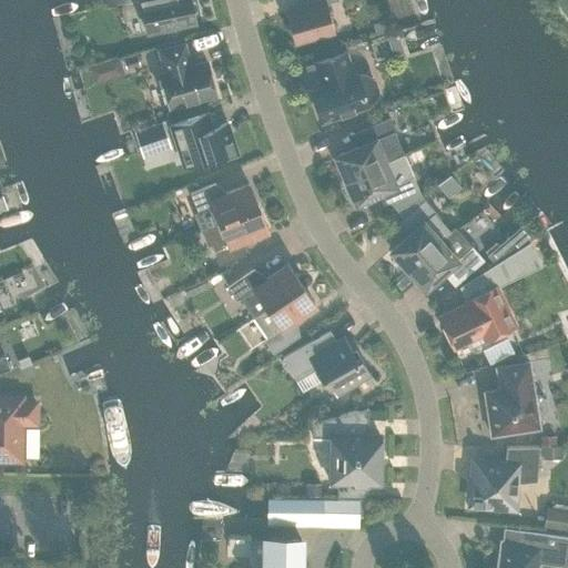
[(139,0),(146,32),(195,22),(190,0),(139,0)]
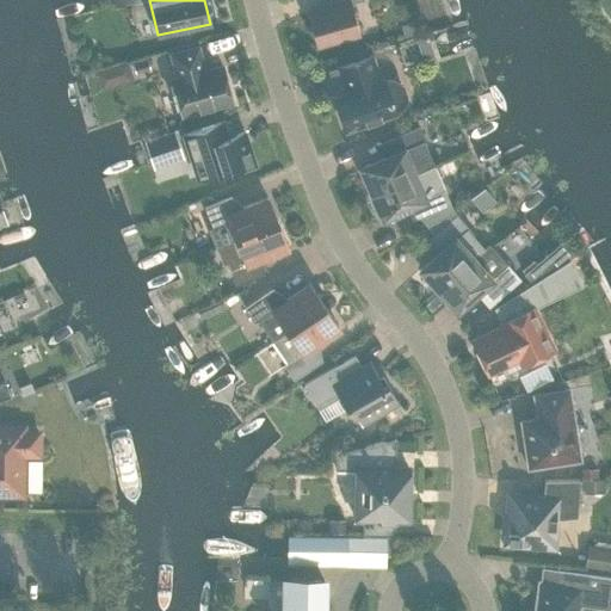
[(316,44),(358,32),(350,4),(360,0),(328,0),(331,7),(308,13),(316,44)]
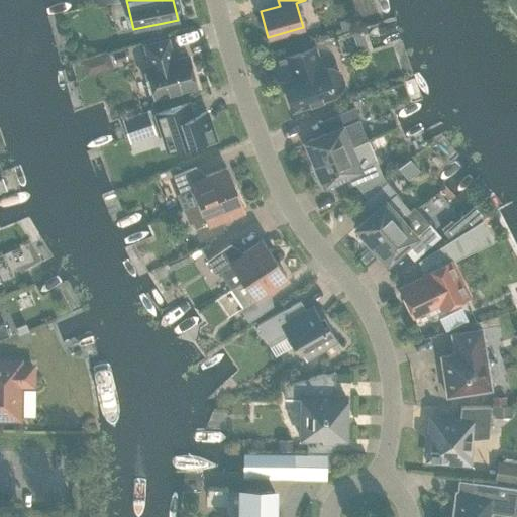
[(341,31),(353,28),(350,18),(338,21),(341,31)]
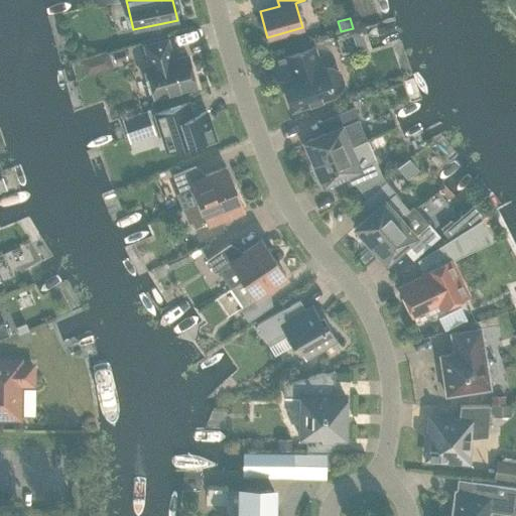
[(169,61),(167,54),(171,53),(167,39),(143,45),(149,67),(145,69),(152,97),(196,85),(188,56),(169,61)]
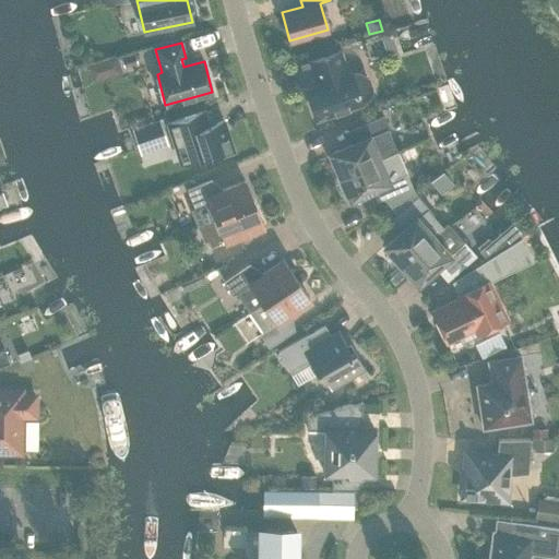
[(308,86),(305,87),(316,119),(334,114),(335,116),(348,111),(348,108),(361,104),(367,100),(369,97),(371,92),(372,87),(369,78),(366,74),(361,72),(356,71),(351,72),(348,72),(341,50),(309,61),(317,84),(308,86)]
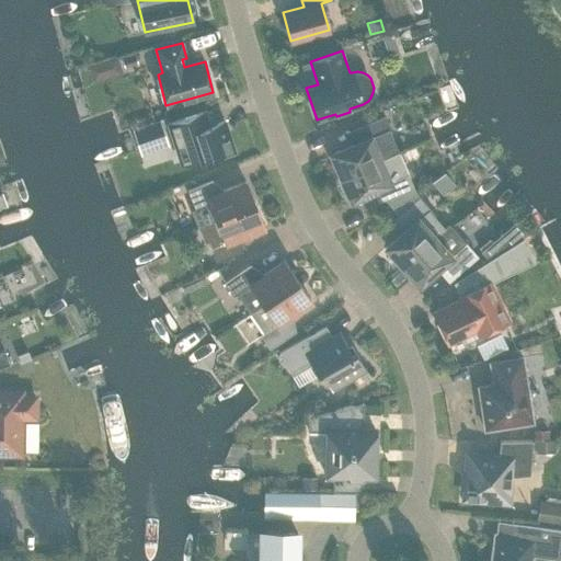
[(134,52),(121,56),(124,67),(137,63),(134,52)]
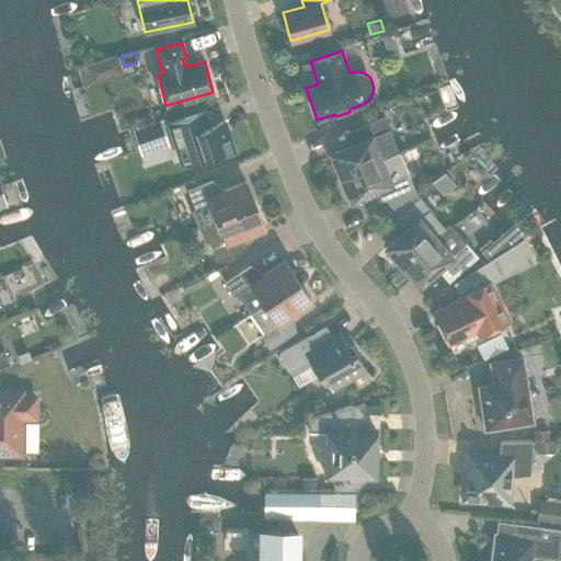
[(117,57),(102,60),(104,71),(113,76),(122,73),(118,59),(117,57)]
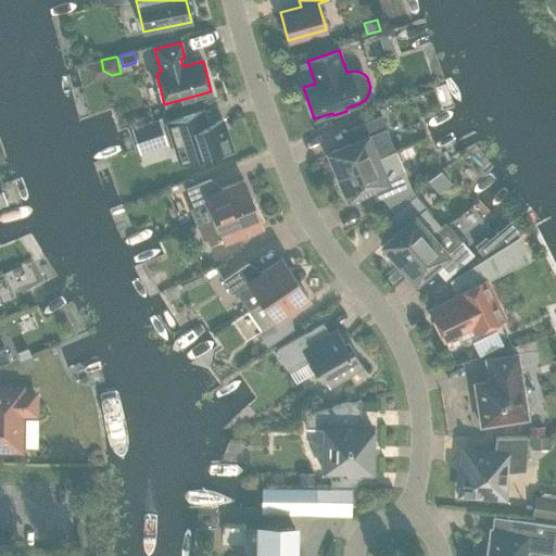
[(166,122),(180,163),(214,152),(215,155),(231,150),(222,119),(209,124),(204,110),(166,122)]
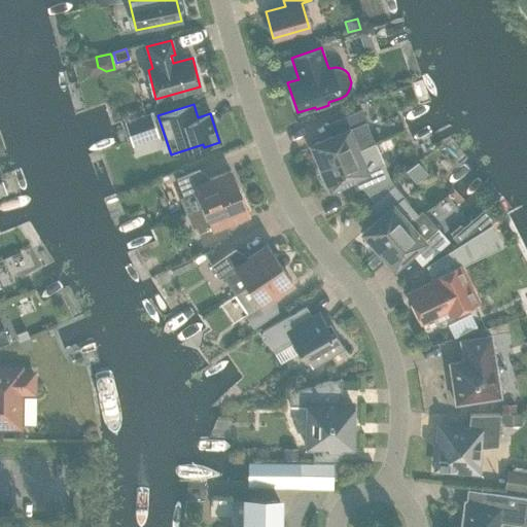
[(374,141),(365,121),(366,120),(361,109),(332,121),(338,133),(311,144),(314,151),(312,152),(318,167),(373,142),(373,141),(374,141)]
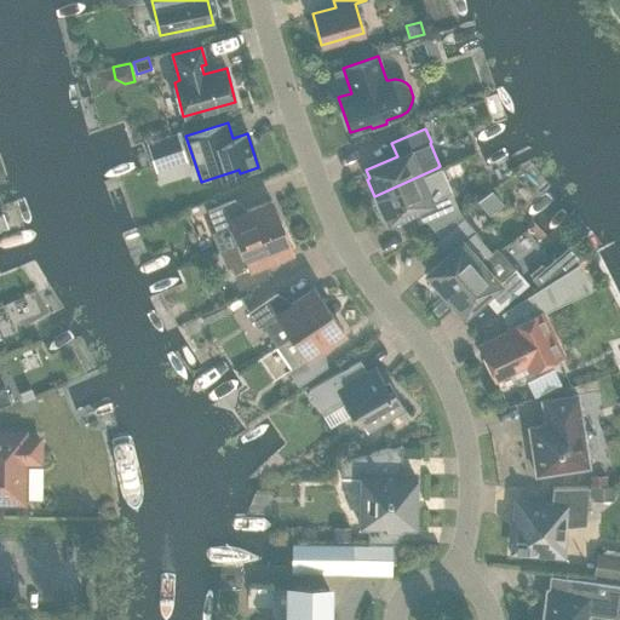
[(162,153),(182,147),(177,132),(158,138),(162,153)]
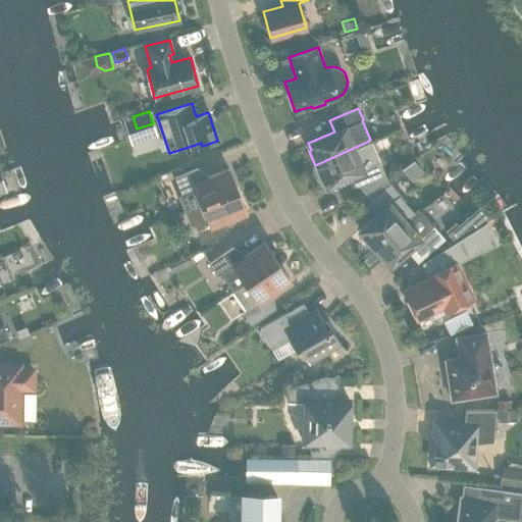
[(369,141),(315,165),(321,178),(323,177),(326,185),(353,173),(358,185),(383,173),(369,141)]
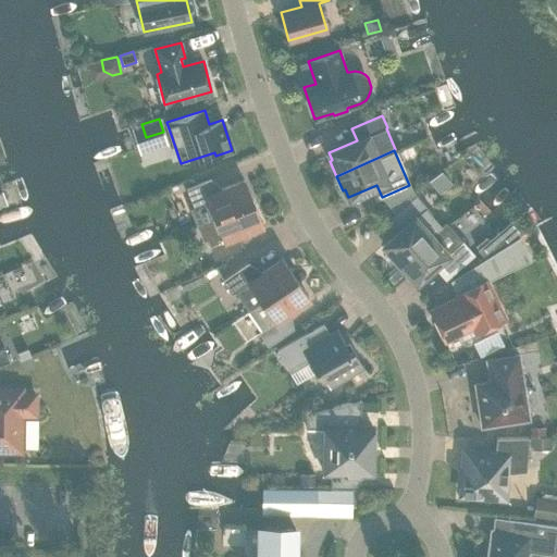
[(441,170),(429,180),(438,193),(450,183),(441,170)]
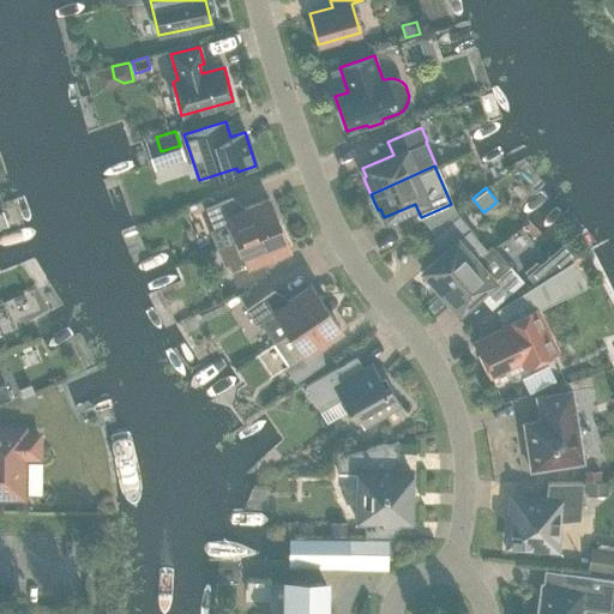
[(215,248),(278,223),(269,198),(238,211),(232,198),(205,209),(214,228),(208,232),(215,248)]
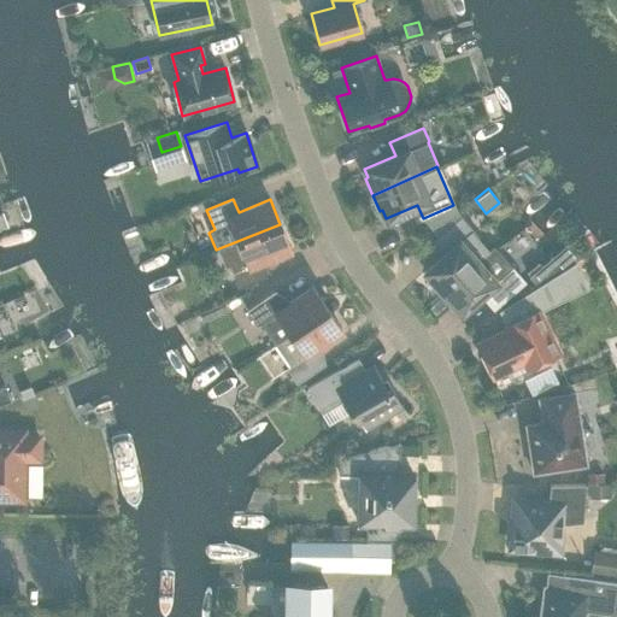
[(477,262),(495,248),(493,246),(488,250),(476,236),(477,236),(460,217),(439,236),(450,250),(424,271),(430,278),(429,280),(440,293),(477,262)]
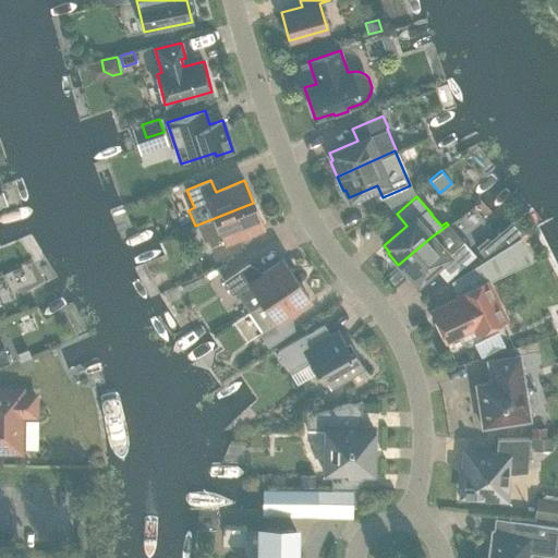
[(253,203),(195,226),(202,242),(208,241),(215,258),(239,249),(234,237),(263,225),(253,203)]
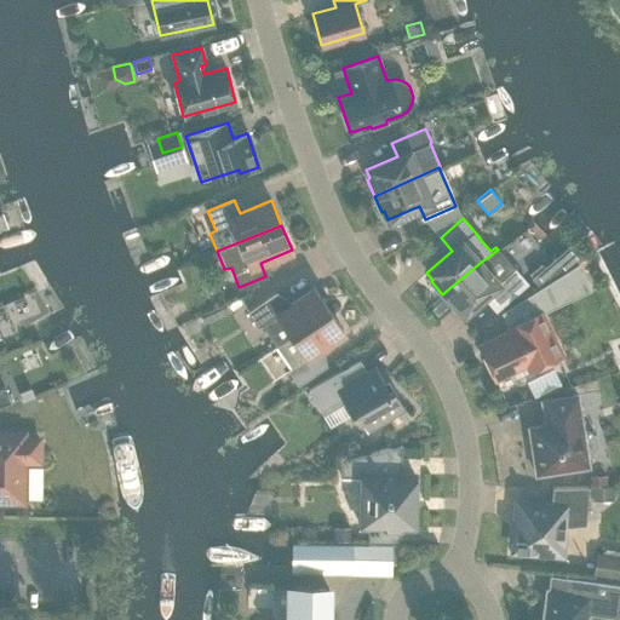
[(480,263),(442,294),(454,309),(457,306),(463,314),(488,291),(500,305),(526,282),(498,250),(480,263)]
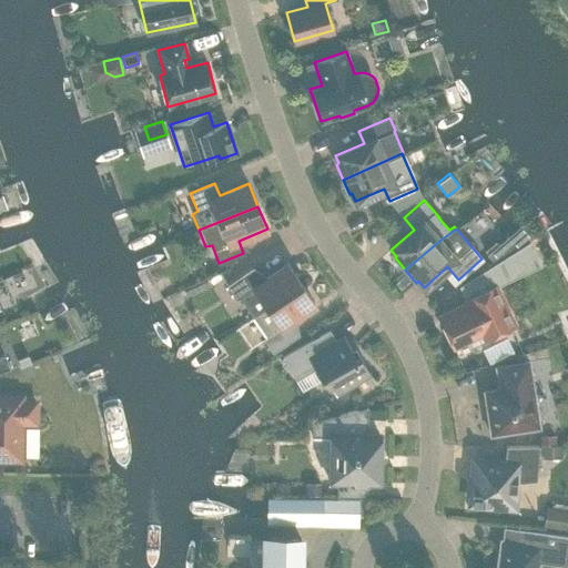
[(486,250),(485,251),(487,254),(486,255),(494,263),(499,260),(504,256),(507,255),(498,245),(495,242),(486,250)]
